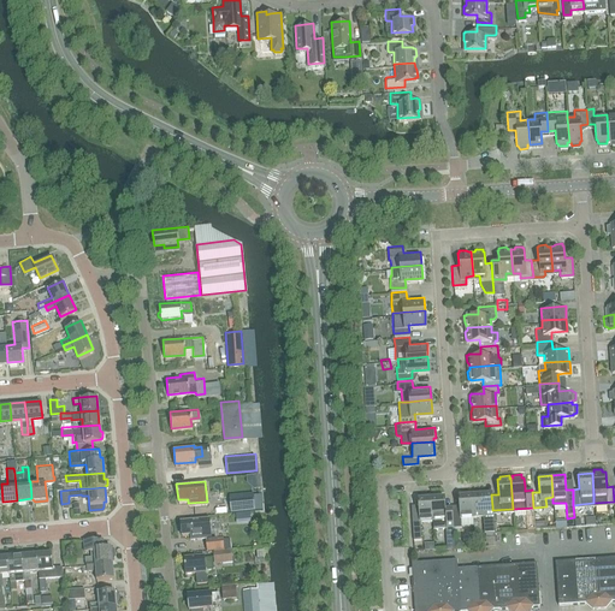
[(473,492),(471,492),(472,514),(483,514),(483,529),(486,528),(494,528),(492,510),(492,506),(491,494),(491,491),(484,492),(482,492),(482,488),(472,490),(473,492)]
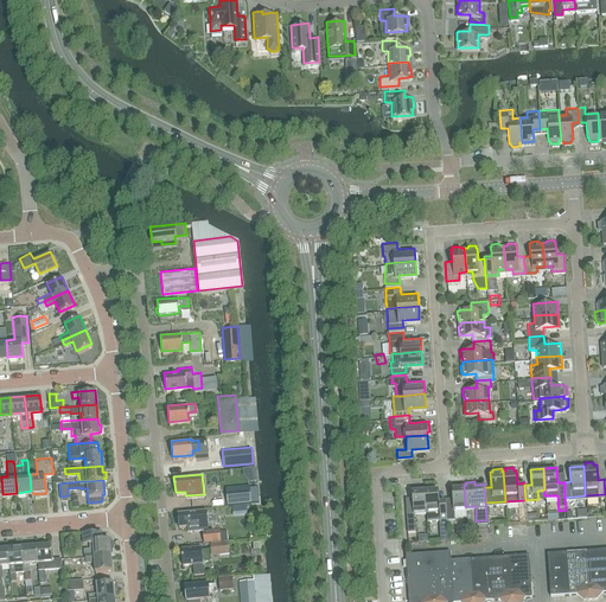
[(249,485),(225,487),(227,503),(250,500),(249,485)]
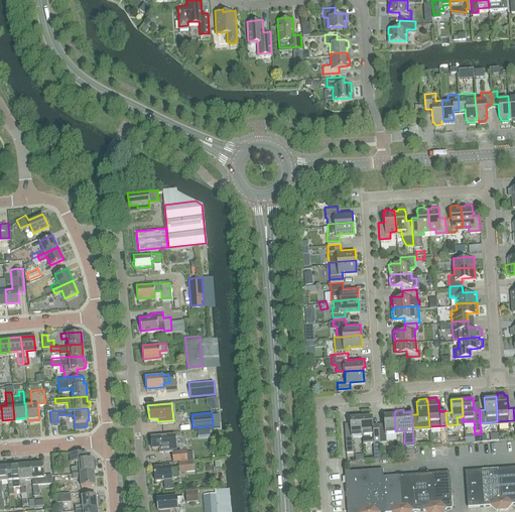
[(351,434),(362,433),(360,412),(351,413),(352,415),(349,415),(350,428),(344,429),(345,441),(352,441),(351,434)]
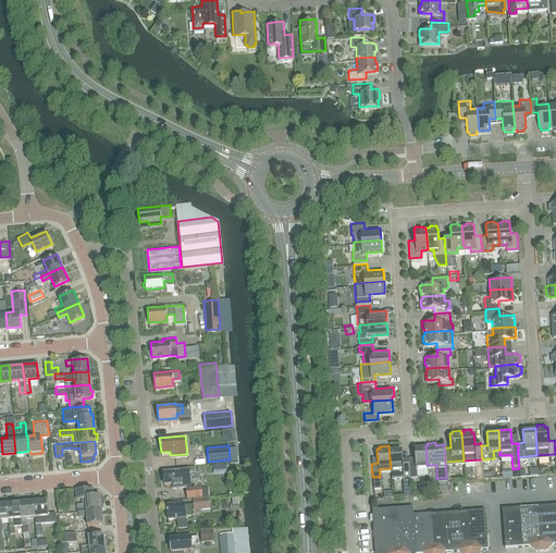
[(408,461),(408,457),(402,458),(402,447),(398,447),(398,445),(388,445),(391,468),(391,476),(402,476),(409,475),(408,461)]
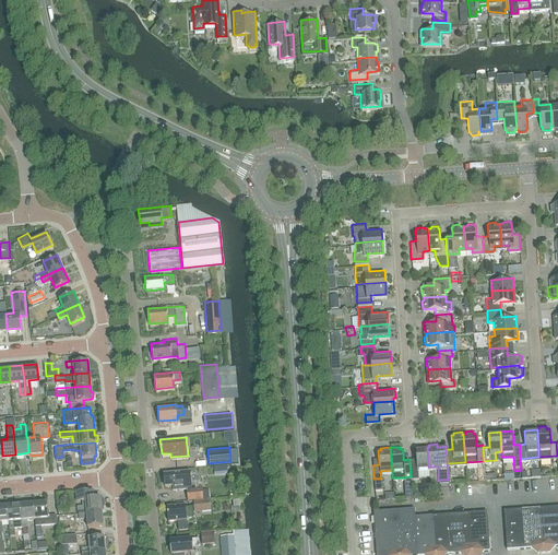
[(417,468),(428,467),(427,447),(415,448),(416,462),(410,462),(411,476),(418,476),(417,468)]
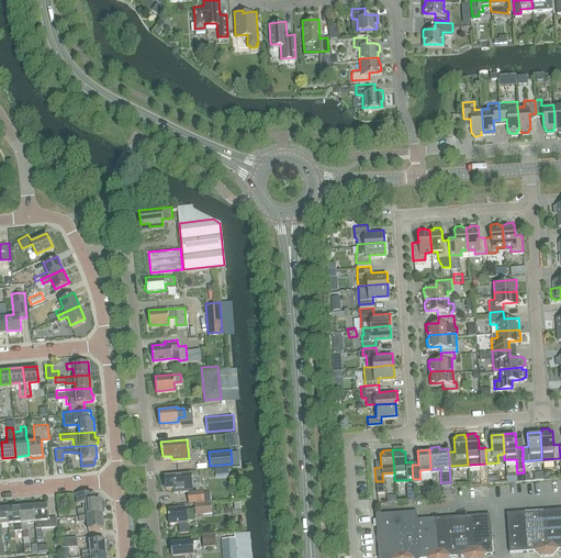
[(164,477),(163,477),(164,481),(165,481),(165,487),(172,486),(172,490),(192,489),(190,472),(164,475),(164,477)]
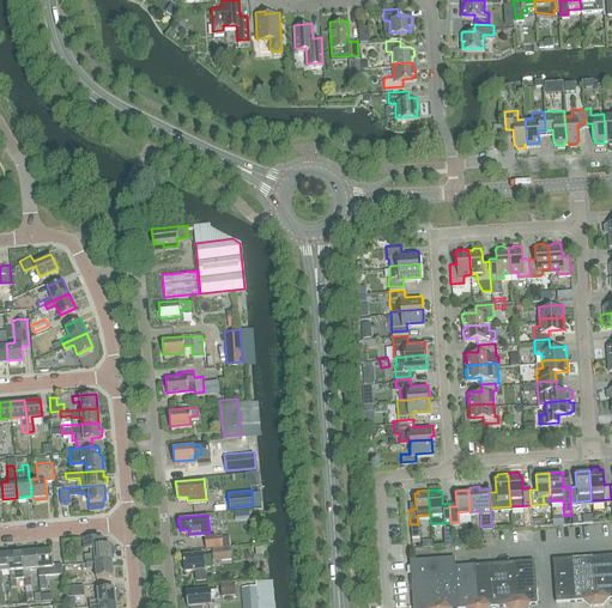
[(204,535),(205,545),(210,545),(222,543),(220,533),(204,535)]
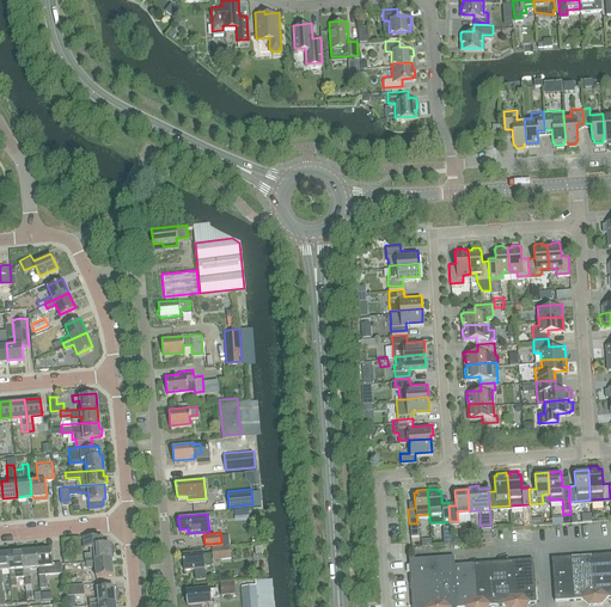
[(84,551),(85,559),(111,557),(110,552),(112,552),(114,550),(114,544),(111,541),(109,543),(109,541),(102,543),(102,533),(83,534),(84,545),(92,544),(93,551),(84,551)]
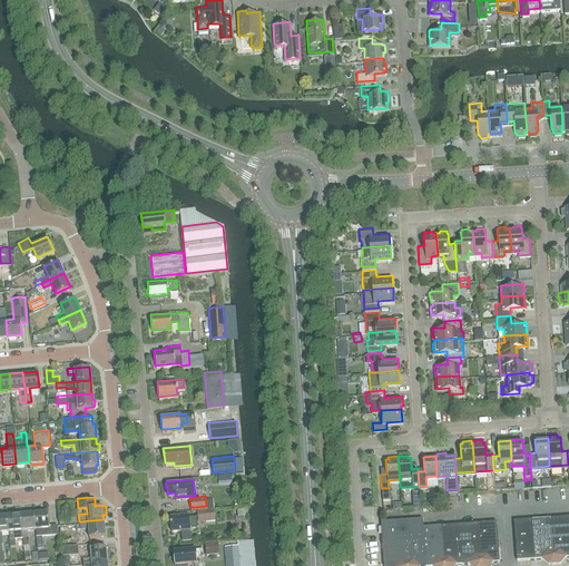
[(206,506),(195,507),(196,514),(196,519),(214,518),(213,506),(206,506)]
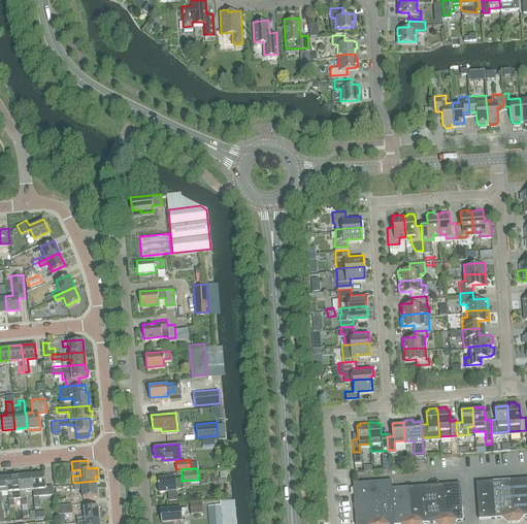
[(33,501),(38,500),(37,493),(52,492),(52,484),(44,484),(43,472),(31,473),(32,488),(33,499),(33,501)]
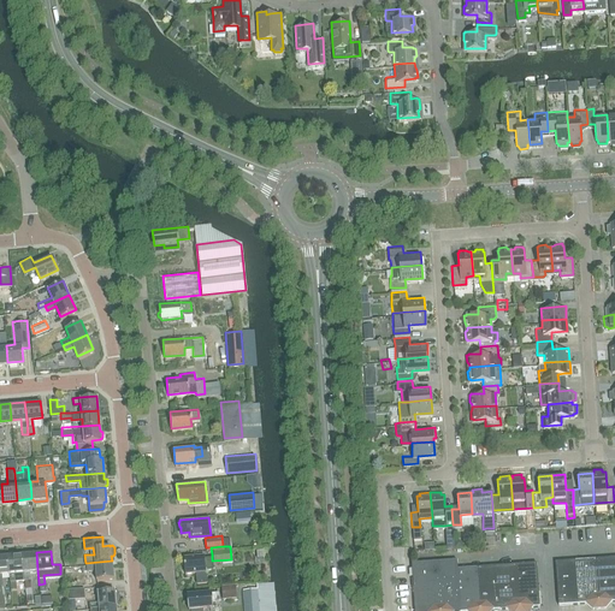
[(36,552),(22,553),(24,579),(24,586),(30,586),(29,570),(37,569),(36,552)]
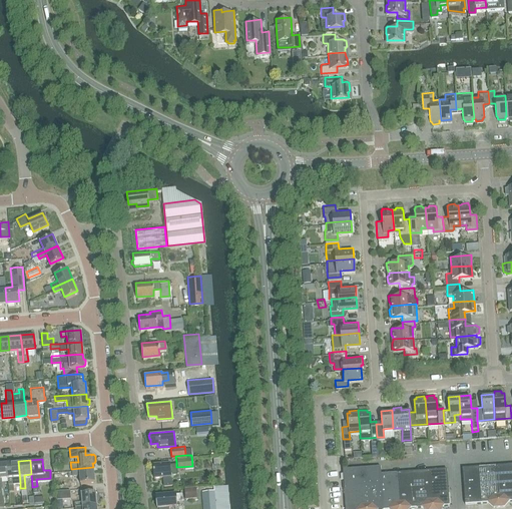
[(18,461),(6,462),(7,476),(8,489),(13,488),(12,482),(19,482),(20,482),(18,461)]
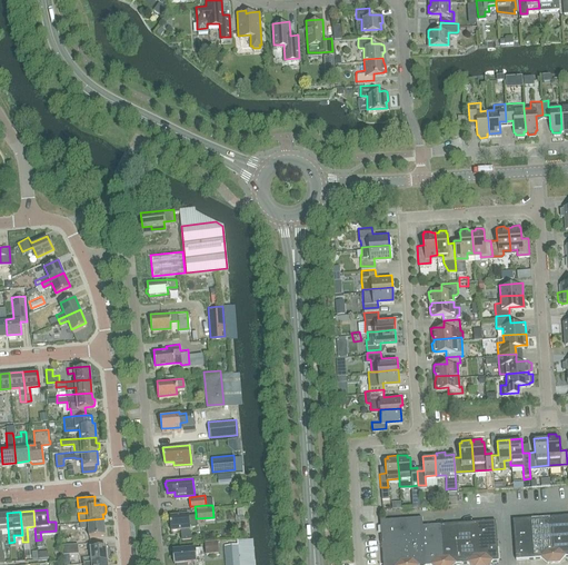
[(189,524),(197,524),(196,518),(196,513),(188,514),(188,512),(169,513),(170,528),(180,527),(181,537),(190,536),(189,524)]
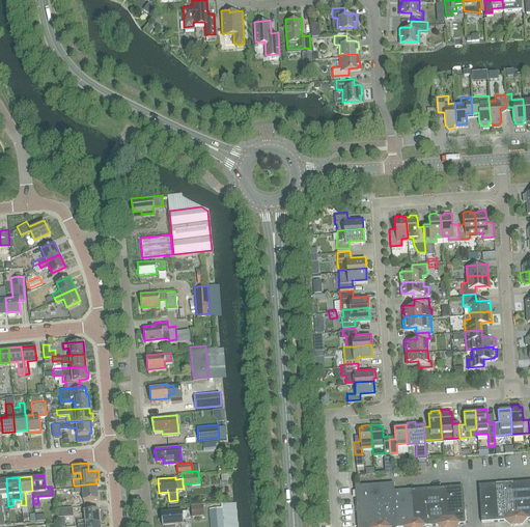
[(529,491),(529,478),(512,480),(515,522),(521,522),(526,516),(529,515),(529,491)]
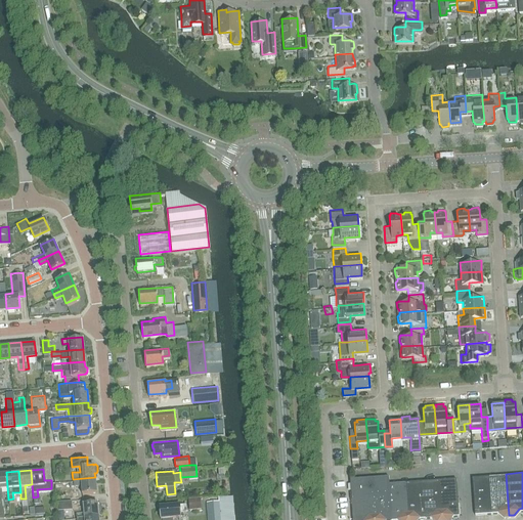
[(371,475),(372,492),(373,519),(382,519),(384,518),(390,518),(388,482),(388,474),(371,475)]
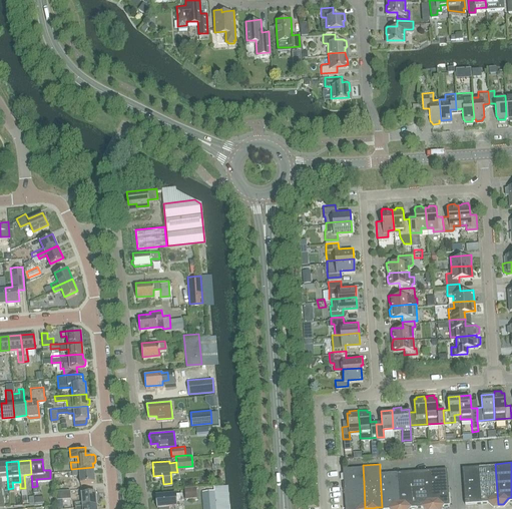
[(478,465),(481,500),(487,500),(493,505),(498,504),(495,464),(478,465)]
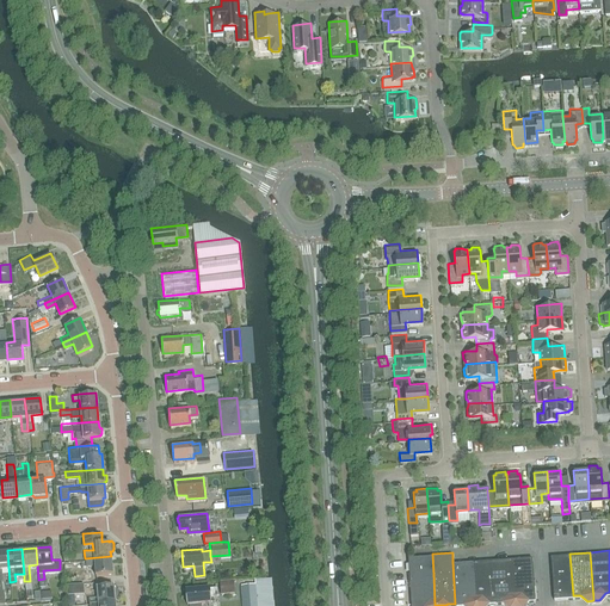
[(432,554),(407,556),(408,570),(407,572),(407,575),(433,574),(432,554)]
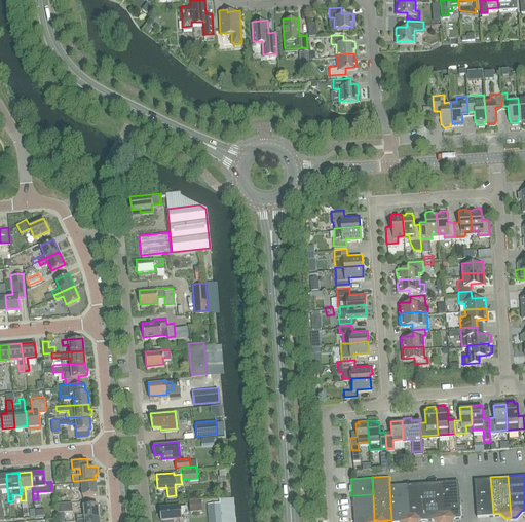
[(476,515),(493,513),(490,477),(474,478),(476,515)]
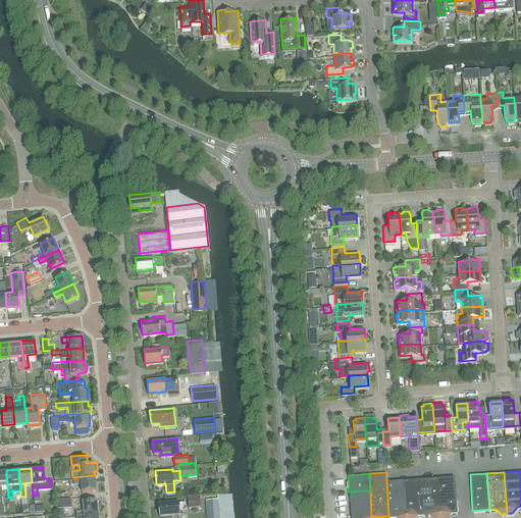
[(95,475),(72,477),(72,481),(81,480),(82,489),(96,488),(95,475)]
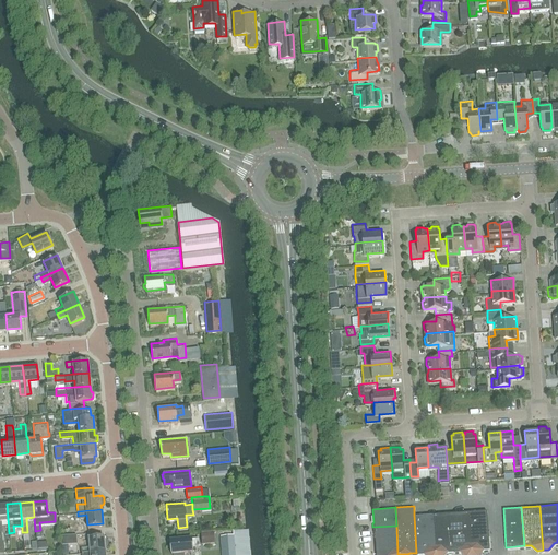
[(486,509),(467,510),(471,554),(476,554),(482,548),(488,547),(486,509)]
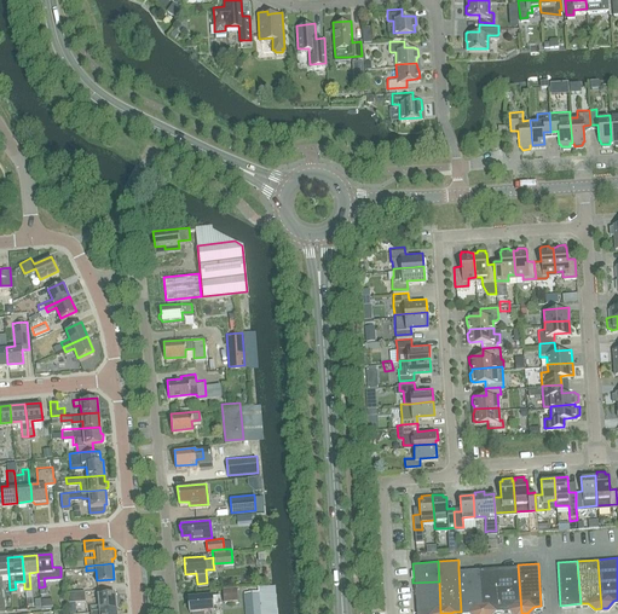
[(518,565),(498,566),(501,609),(508,608),(514,613),(517,613),(521,613),(518,565)]
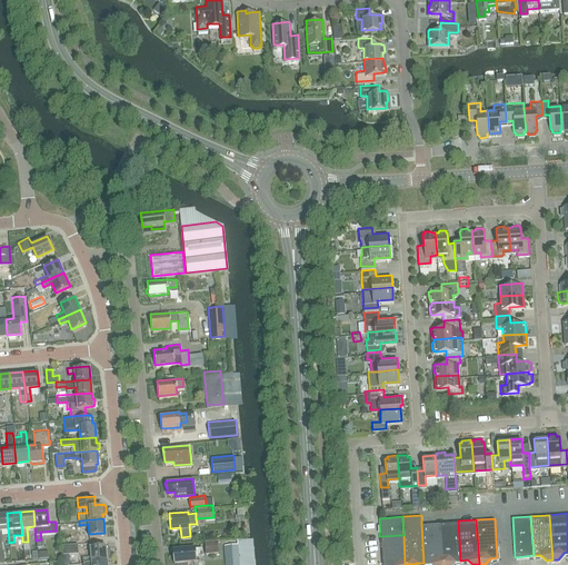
[(458,521),(439,522),(442,564),(449,564),(454,561),(460,561),(458,521)]
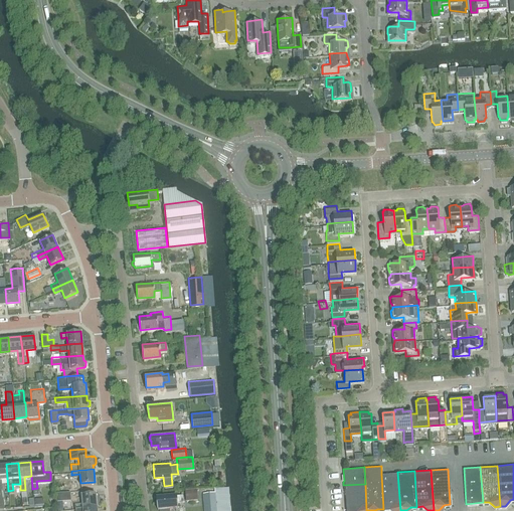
[(400,510),(397,472),(381,474),(383,509),(389,509),(392,510),(400,510)]
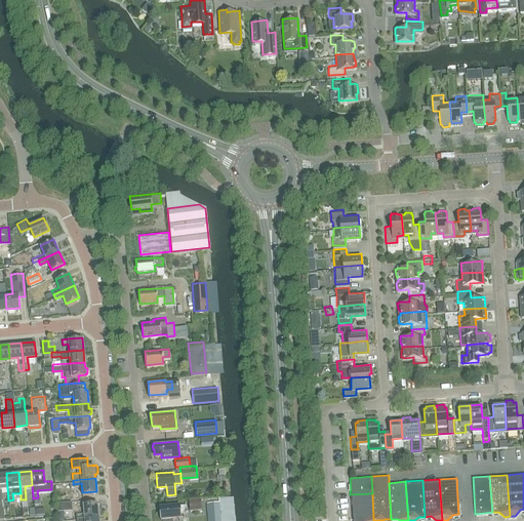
[(373,520),(372,493),(350,494),(350,498),(352,499),(353,520),(373,520)]
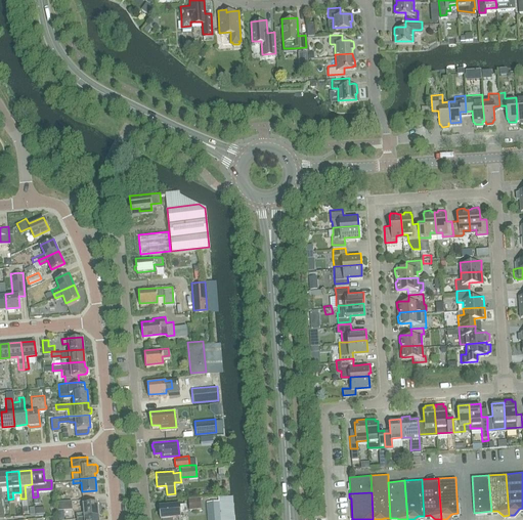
[(200,507),(200,495),(187,496),(188,508),(200,507)]
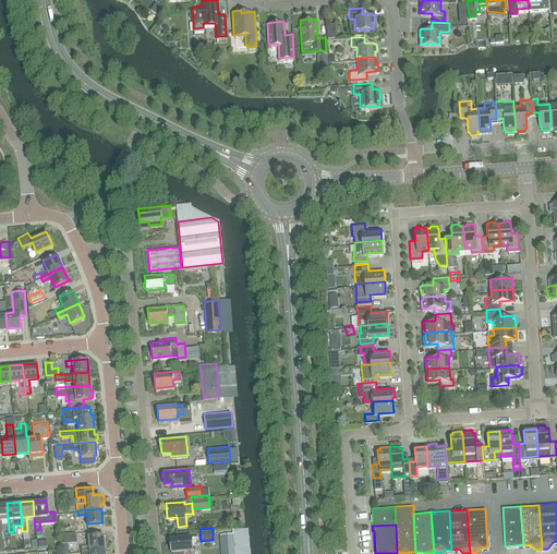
[(59,532),(60,541),(76,540),(75,531),(59,532)]
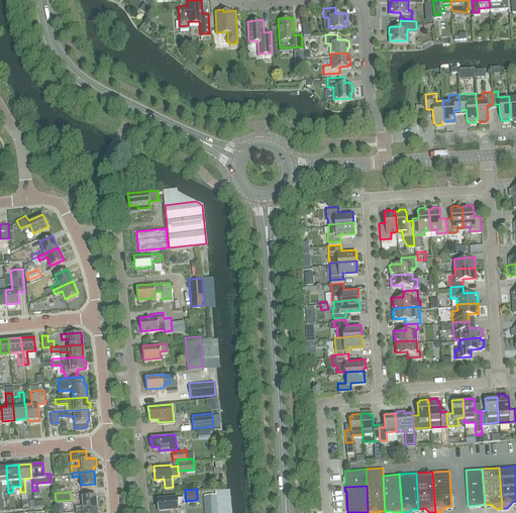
[(216,512),(215,492),(203,493),(204,512),(216,512)]
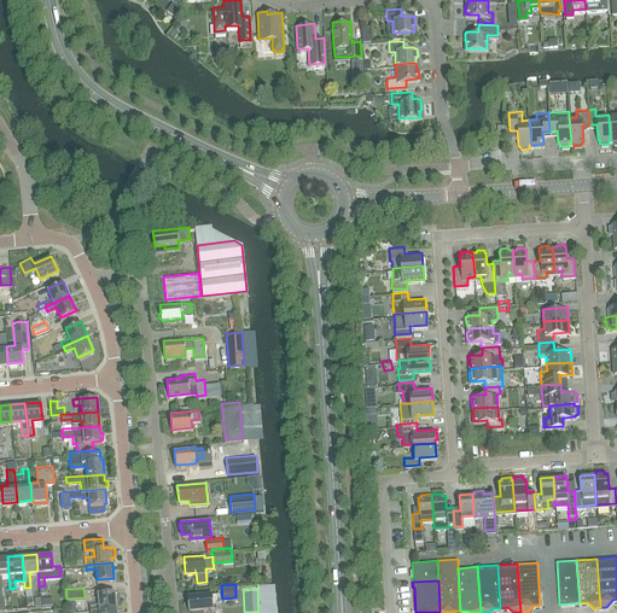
[(89,603),(89,608),(116,606),(115,600),(117,600),(118,599),(118,593),(117,590),(115,591),(115,590),(98,591),(98,602),(89,603)]
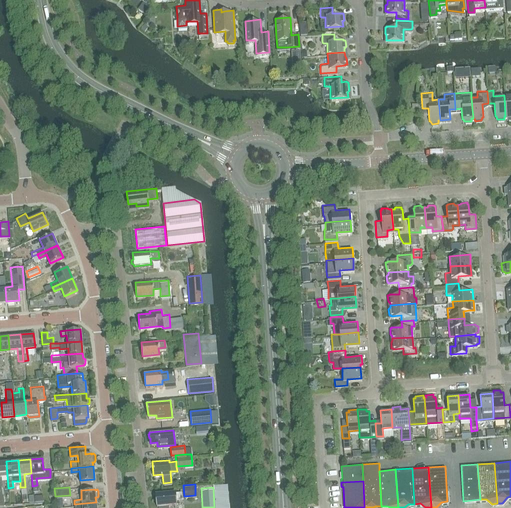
[(169,507),(168,503),(176,502),(176,498),(181,498),(181,490),(175,491),(175,490),(155,492),(156,504),(157,504),(158,506),(160,507),(169,507)]
